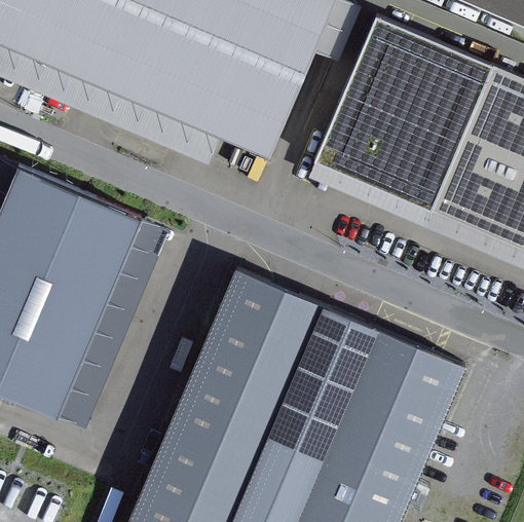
[(335,0),(0,0),(0,44),(268,158),(335,0)]
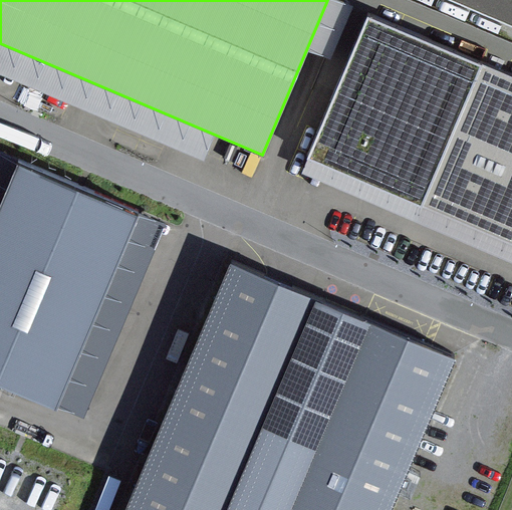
[(511,0),(446,0),(511,27),(511,0)]
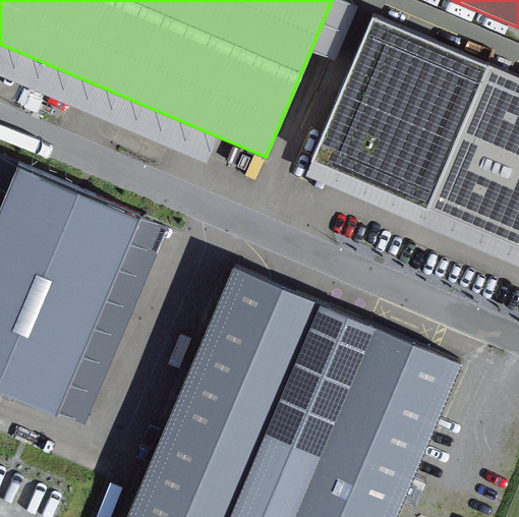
[(518,78),(371,16),(310,162),(518,248),(518,78)]
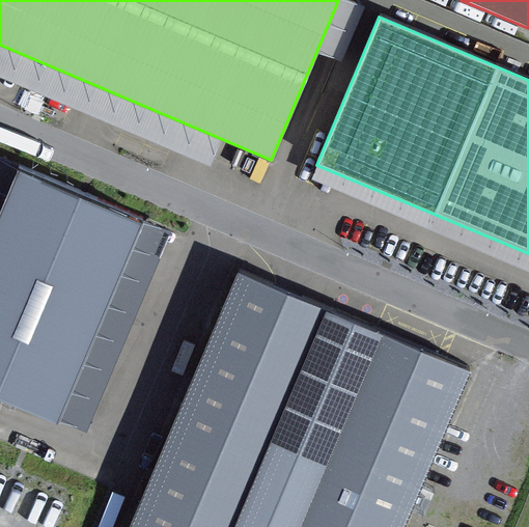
[(141,221),(17,168),(0,207),(0,396),(56,420),(141,221)]
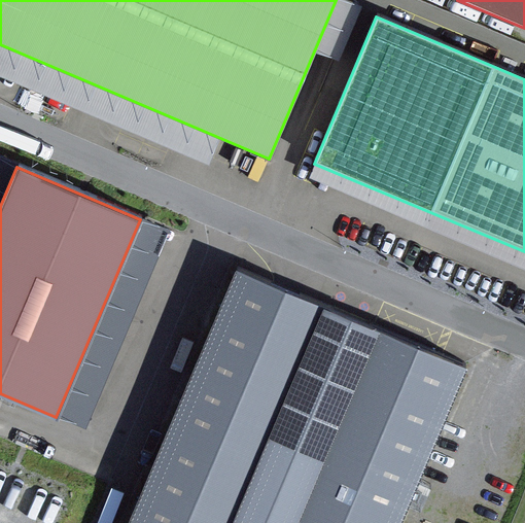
[(398,522),(464,367),(236,271),(129,522),(398,522)]
